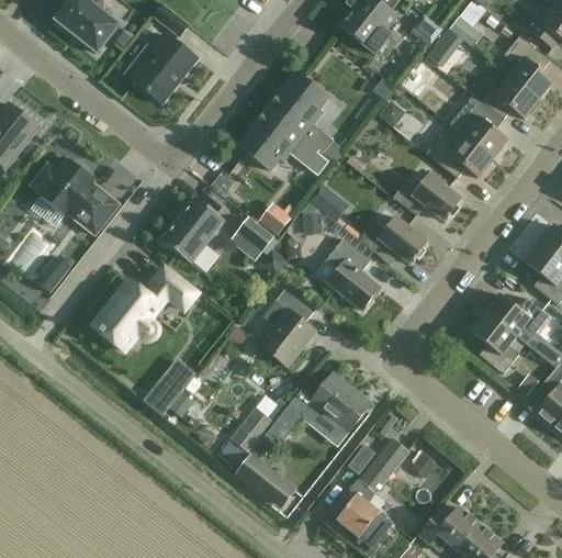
[(98,51),(119,23),(89,0),(62,0),(67,4),(56,19),(98,51)]
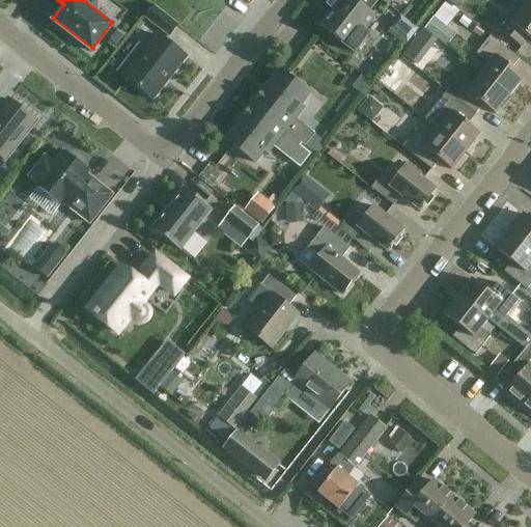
[(320,23),(355,50),(369,31),(364,27),(375,12),(369,7),(374,0),(330,0),(329,2),(333,6),(320,23)]
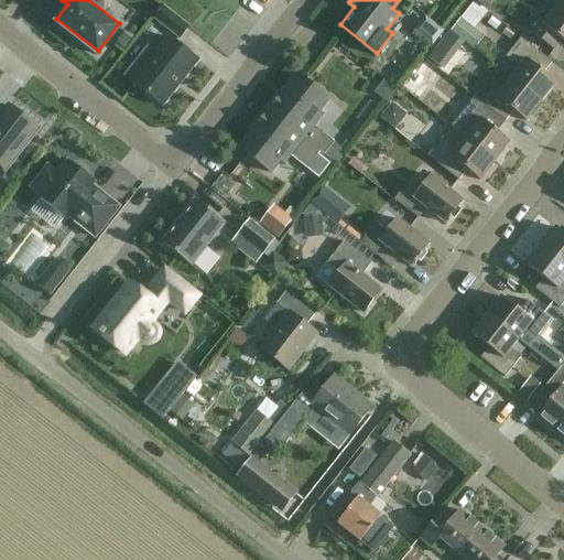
[(496,0),(495,6),(507,9),(509,0),(496,0)]
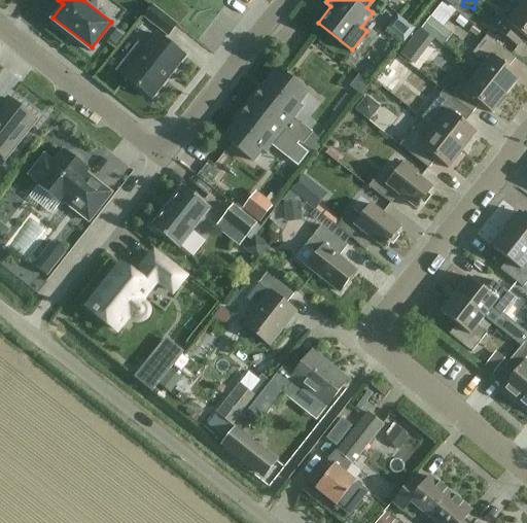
[(153,3),(144,14),(168,32),(176,21),(153,3)]
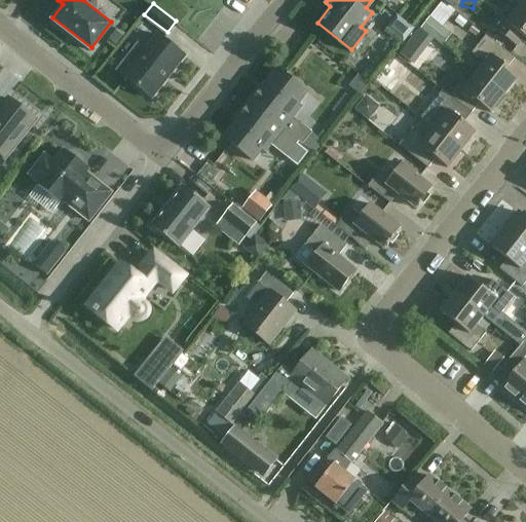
[(525,6),(521,3),(506,22),(502,17),(495,27),(518,45),(525,36),(525,37),(525,6)]
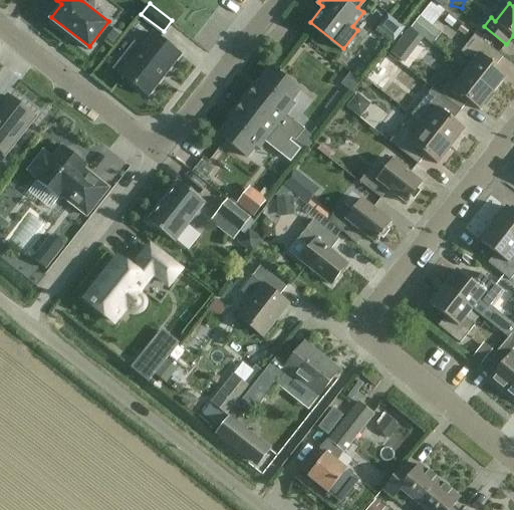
[(420,12),(411,24),(431,40),(440,29),(420,12)]
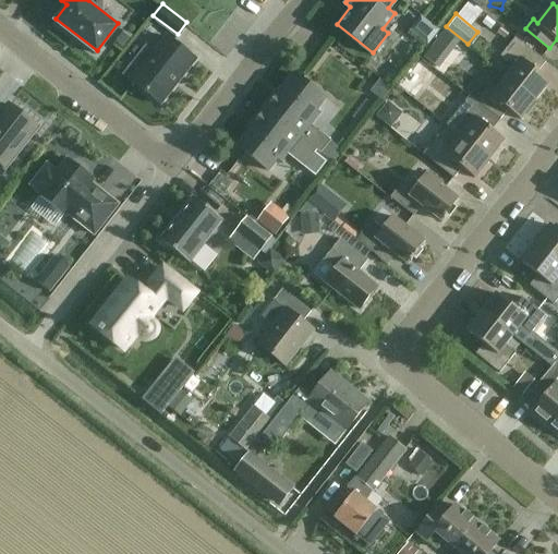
[(124,25),(114,38),(122,45),(132,32),(124,25)]
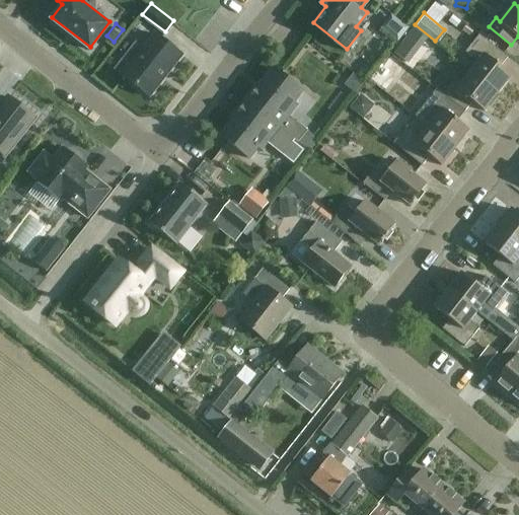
[(115,67),(150,94),(182,53),(155,30),(143,45),(137,40),(115,67)]
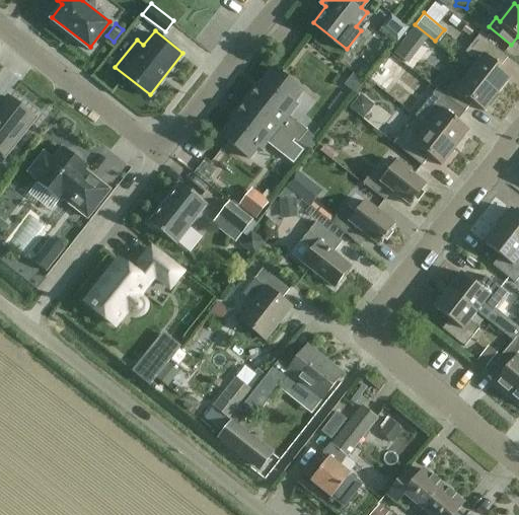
[(478,61),(470,70),(499,92),(512,75),(501,66),(509,56),(479,32),(465,51),(478,61)]
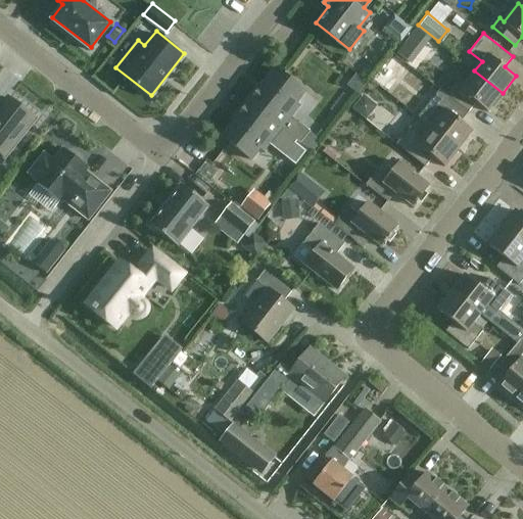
[(403,39),(395,49),(411,61),(419,50),(403,39)]
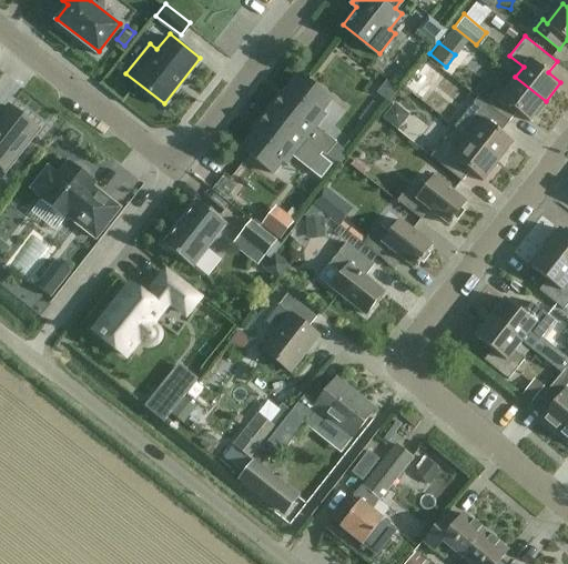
[(279,94),(269,107),(326,152),(336,140),(315,123),(325,111),(322,109),(332,97),(300,71),(281,96),(279,94)]
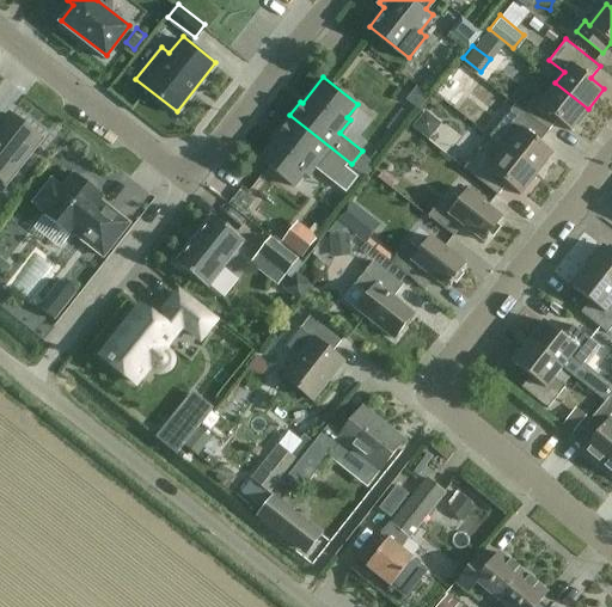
[(417,81),(407,96),(420,106),(430,92),(417,81)]
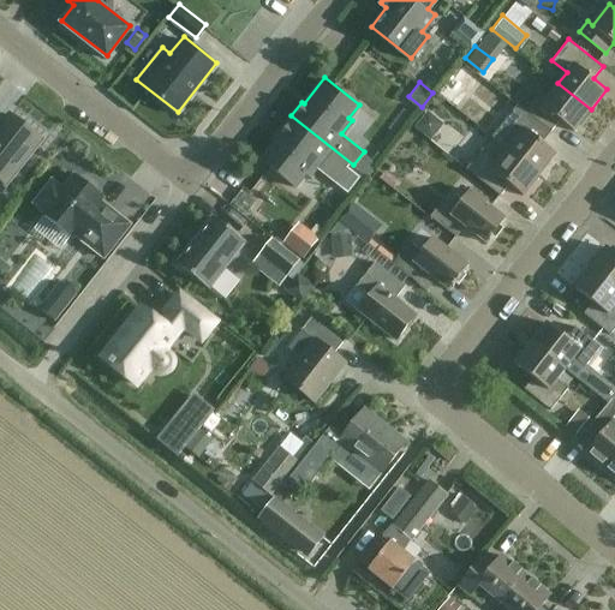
[(525,109),(553,131),(560,120),(574,131),(591,109),(557,83),(548,96),(541,91),(525,109)]
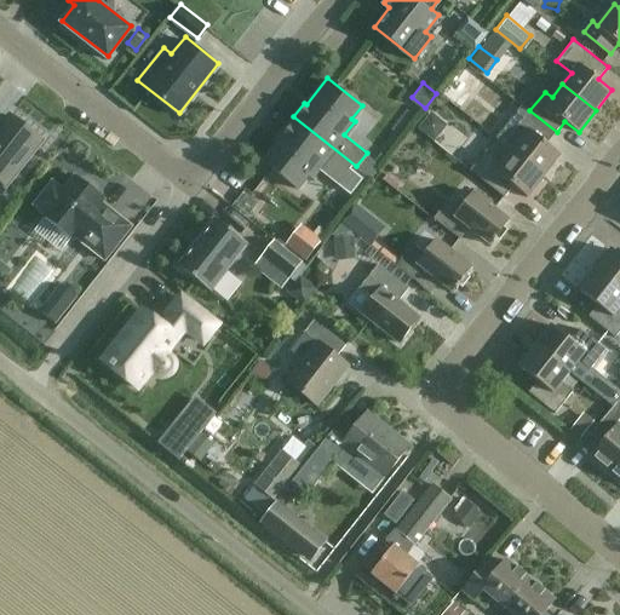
[(520,137),(511,148),(544,173),(561,154),(547,143),(557,132),(529,110),(522,104),(505,126),(520,137)]
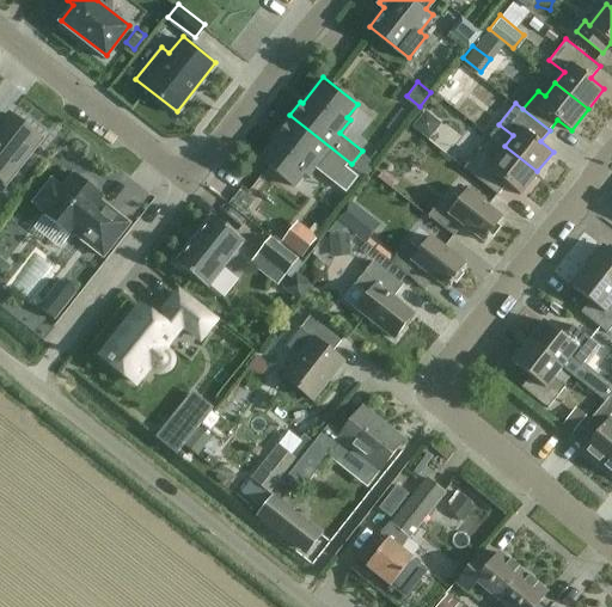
[(426,109),(415,122),(428,133),(439,120),(426,109)]
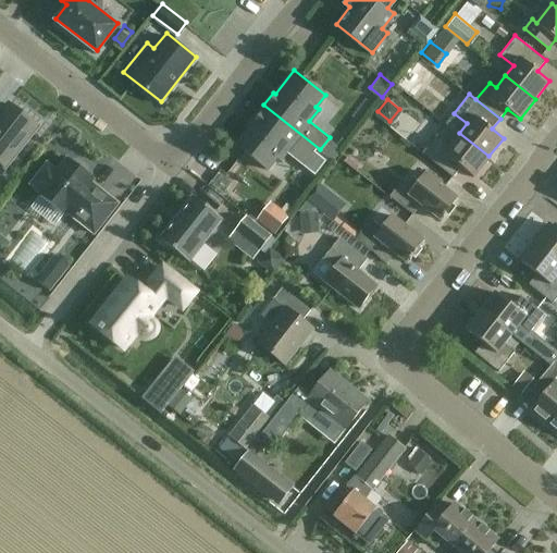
[(0,160),(5,164),(38,124),(9,100),(0,111),(0,160)]
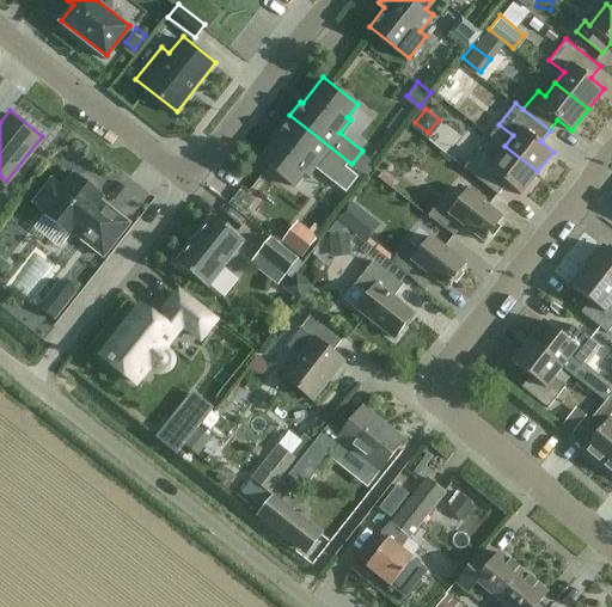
[(352,164),(289,115),(279,129),(281,130),(261,157),(294,183),(305,170),(308,172),(319,160),(342,177),(352,164)]
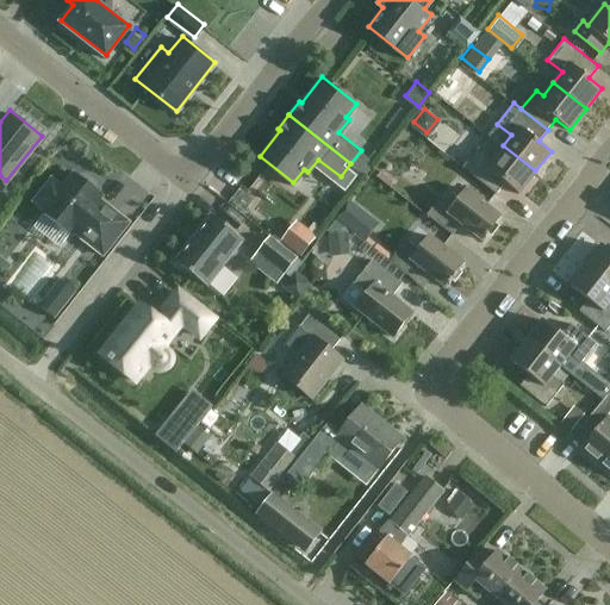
[(503,145),(495,156),(479,144),(462,167),(471,172),(497,193),(506,182),(518,192),(535,170),(503,145)]
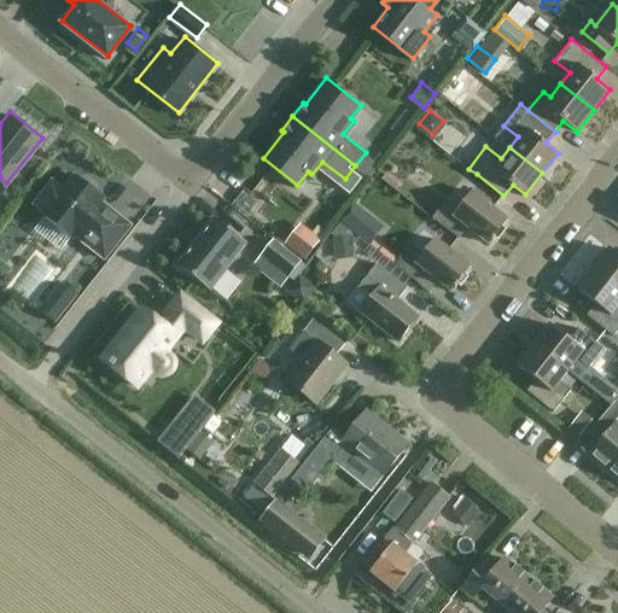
[(366,152),(355,165),(367,175),(378,161),(366,152)]
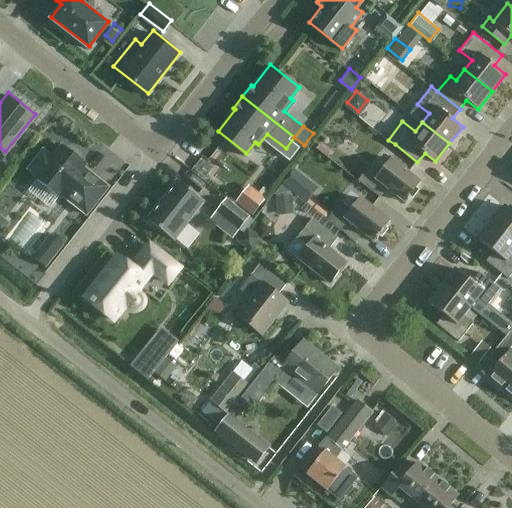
[(81,168),(86,162),(83,160),(82,151),(73,144),(65,145),(62,143),(52,155),(47,151),(40,152),(32,163),(33,170),(38,174),(36,176),(60,195),(62,192),(87,212),(108,185),(92,172),(90,176),(81,168)]
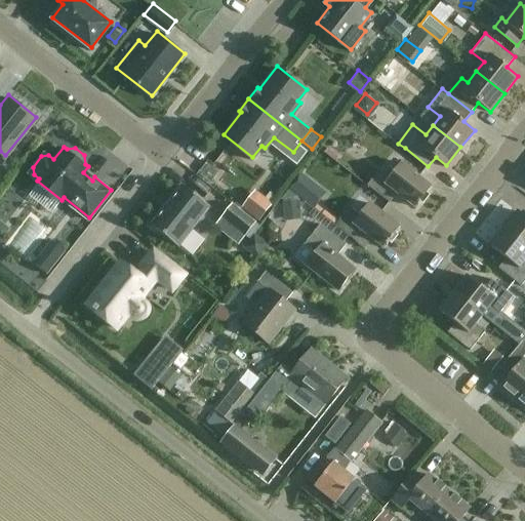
[(414,207),(432,186),(401,161),(387,178),(377,171),(367,185),(390,202),(397,193),(414,207)]
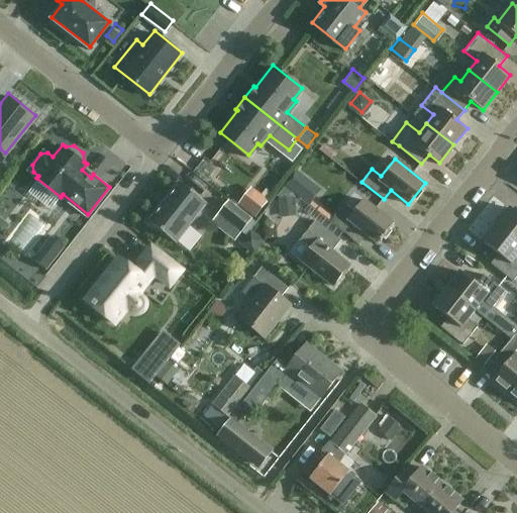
[(290,176),(285,182),(293,188),(298,182),(290,176)]
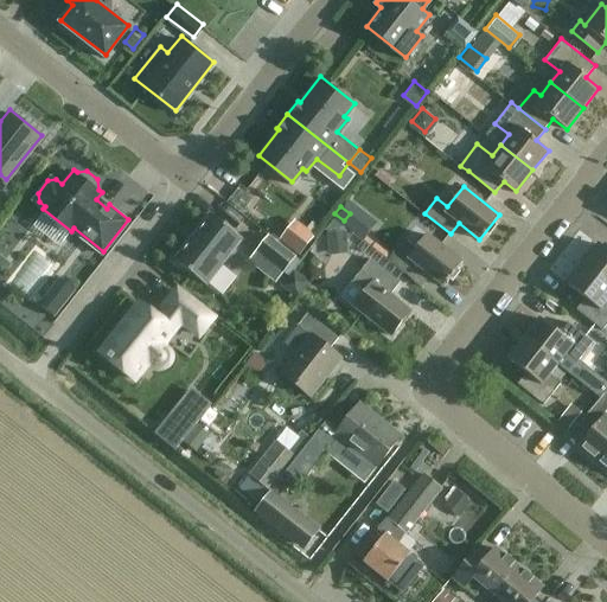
[(353,209),(347,223),(359,228),(365,213),(353,209)]
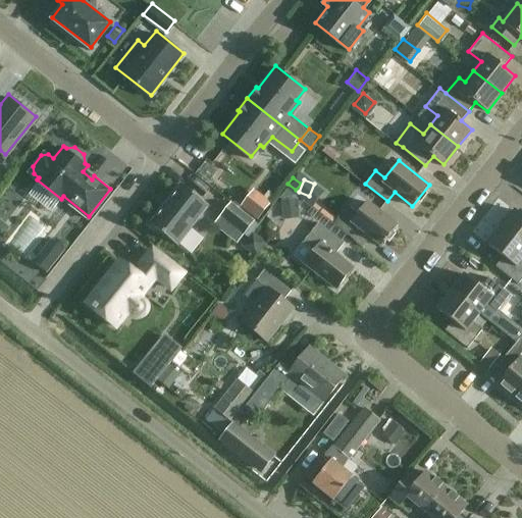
[(150,221),(177,243),(208,203),(181,182),(150,221)]
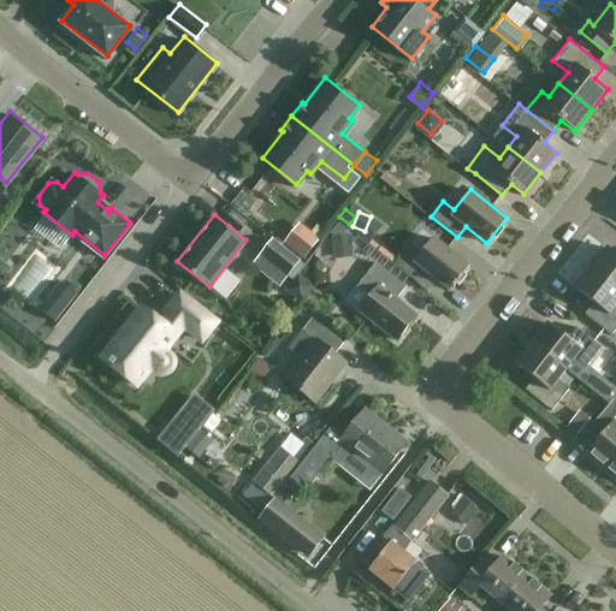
[(0,254),(7,259),(25,230),(6,218),(0,226),(0,254)]
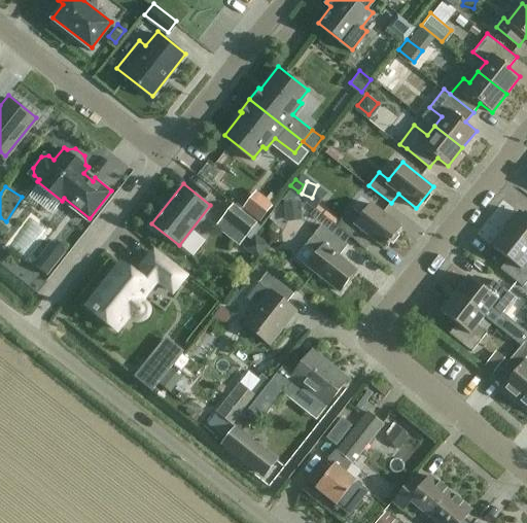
[(256,188),(244,205),(261,218),(274,202),(256,188)]
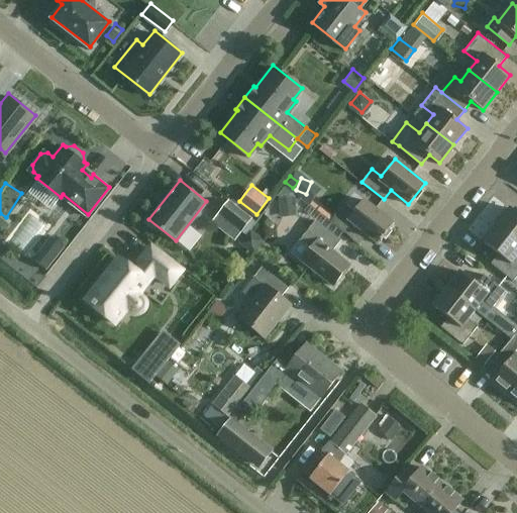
[(295,193),(279,194),(280,213),(296,212),(295,193)]
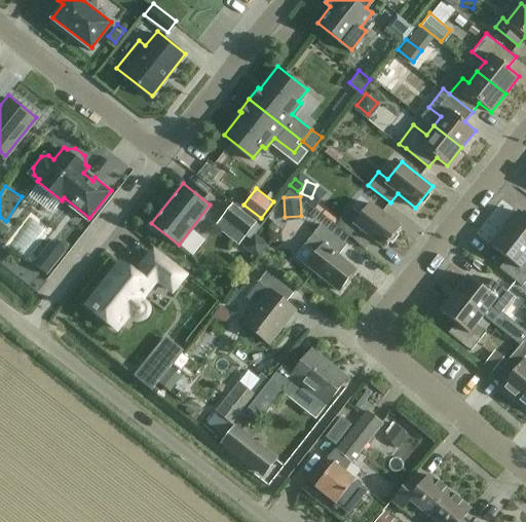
[(233,202),(224,215),(249,233),(257,221),(233,202)]
